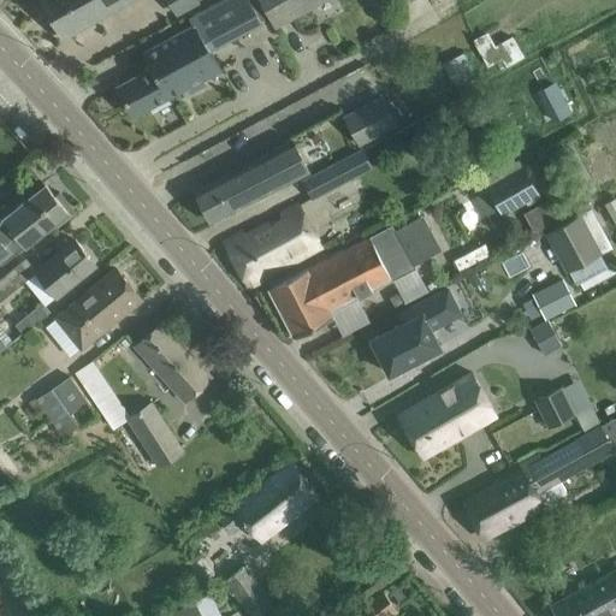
[(130,0),(41,0),(63,39),(130,0)]
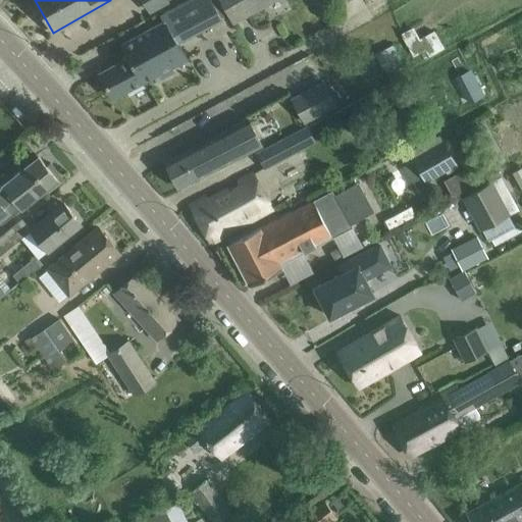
[(129,40),(150,77),(187,58),(174,34),(180,30),(185,39),(221,19),(211,0),(186,0),(160,14),(164,20),(129,40)]
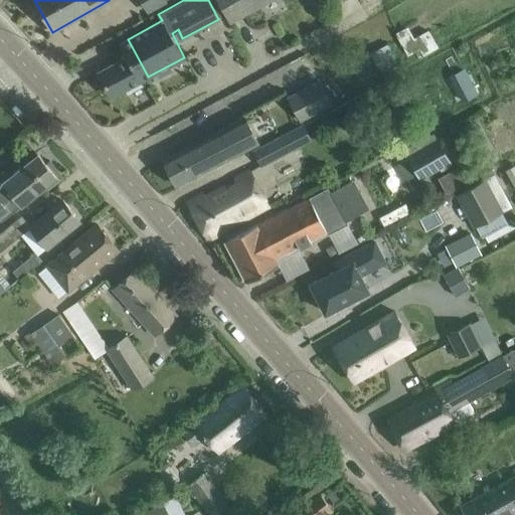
[(218,0),(230,21),(269,0),(218,0)]
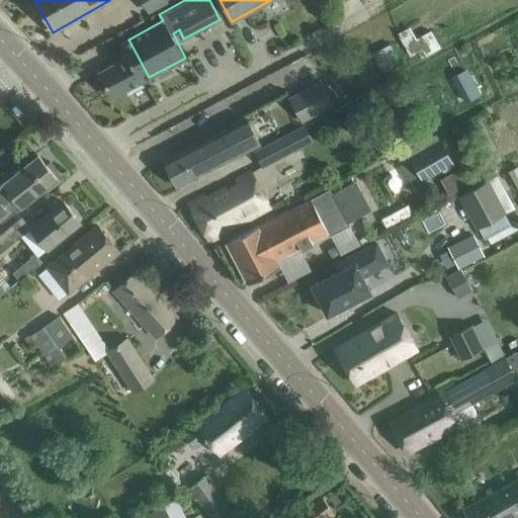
[(149,77),(128,39),(120,44),(127,57),(98,72),(112,97),(149,77)]
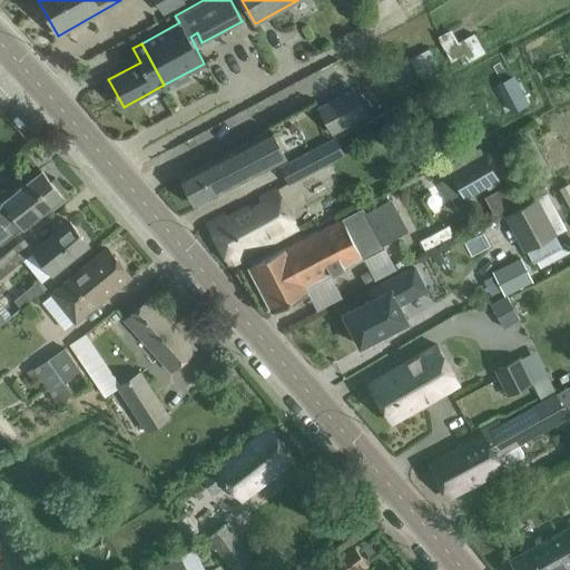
[(430,47),(411,59),(421,75),(440,64),(430,47)]
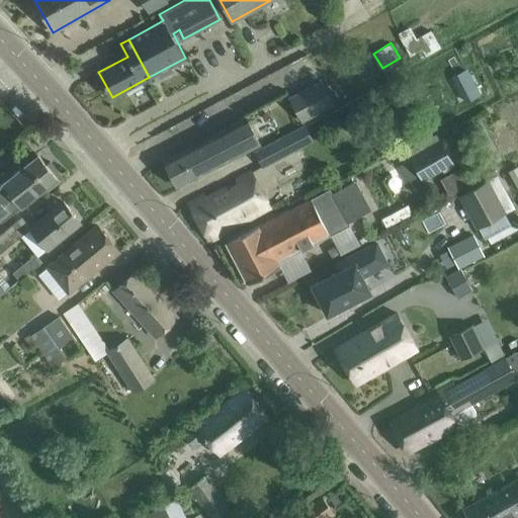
[(465,71),(451,79),(464,102),(479,93),(465,71)]
